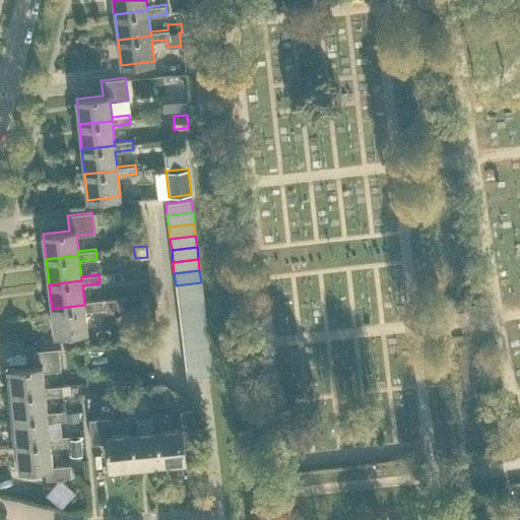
[(201,282),(176,285),(177,297),(202,294),(201,282)]
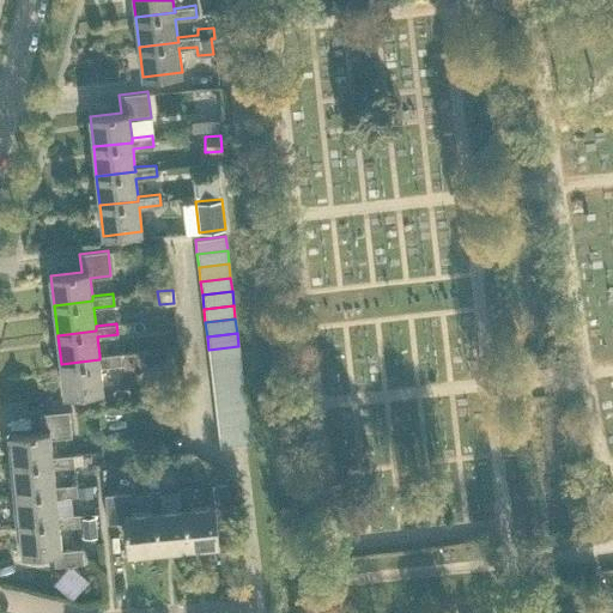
[(208,350),(210,364),(240,360),(238,346),(208,350)]
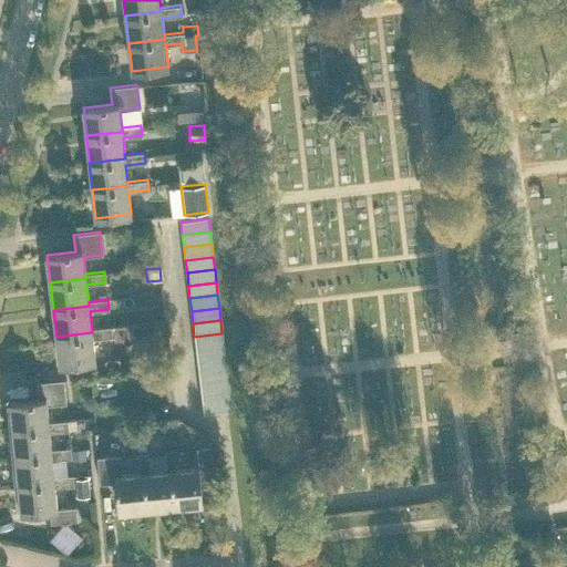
[(93,339),(112,337),(111,327),(92,329),(92,332),(57,337),(60,366),(95,361),(93,339)]
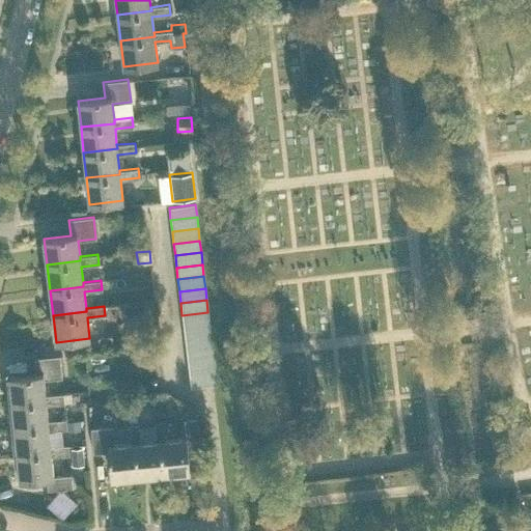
[(207,312),(182,315),(184,327),(210,324),(207,312)]
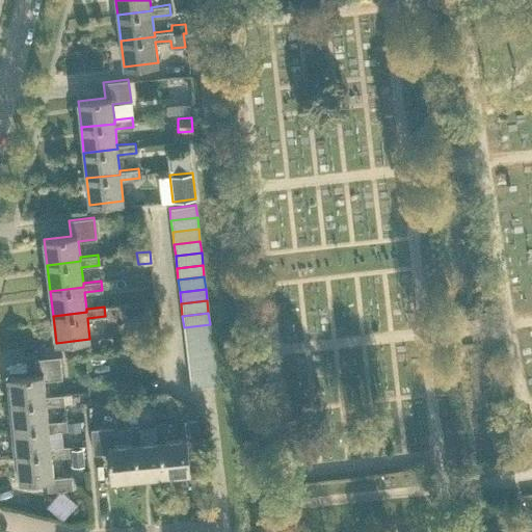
[(184,327),(185,340),(211,337),(210,324),(184,327)]
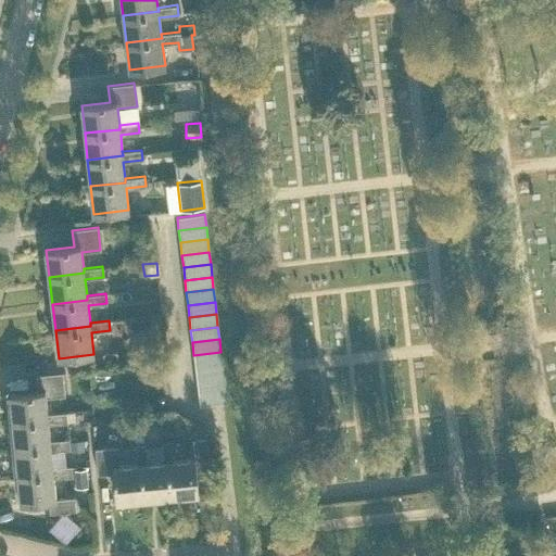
[(117,352),(103,353),(104,365),(118,364),(117,352)]
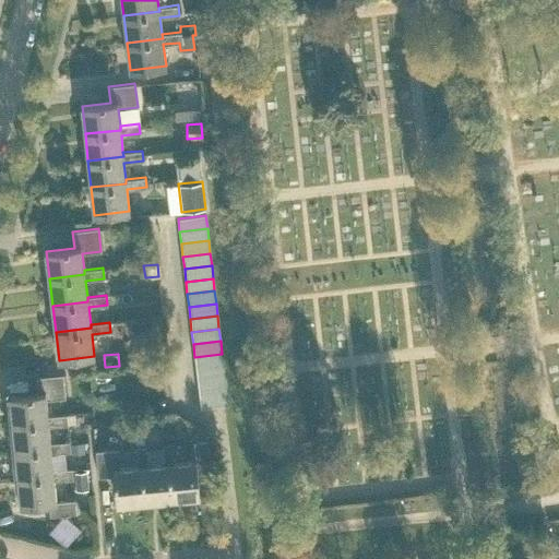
[(222,354),(194,357),(195,369),(223,366),(222,354)]
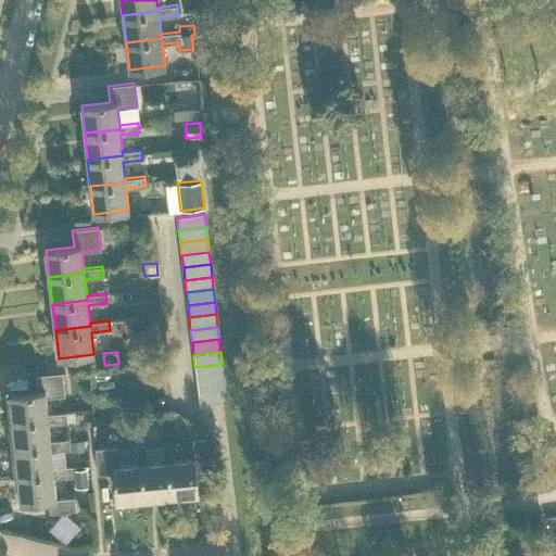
[(194,367),(197,380),(224,377),(222,364),(194,367)]
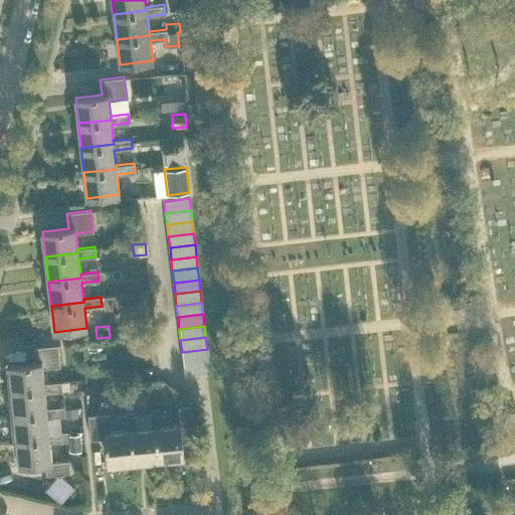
[(44,387),(43,383),(42,367),(59,366),(57,345),(33,347),(35,362),(9,364),(11,390),(44,387)]
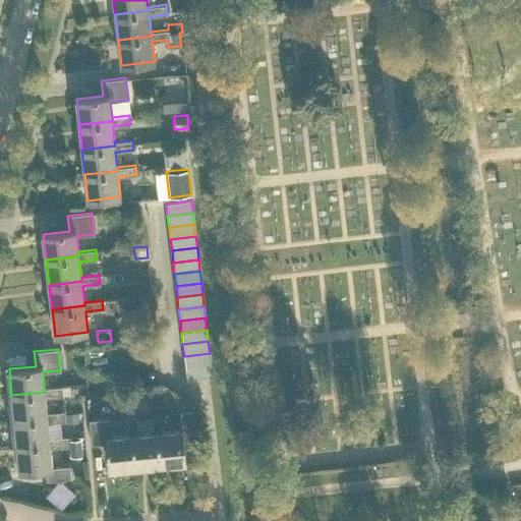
[(210,353),(184,356),(185,367),(211,364),(210,353)]
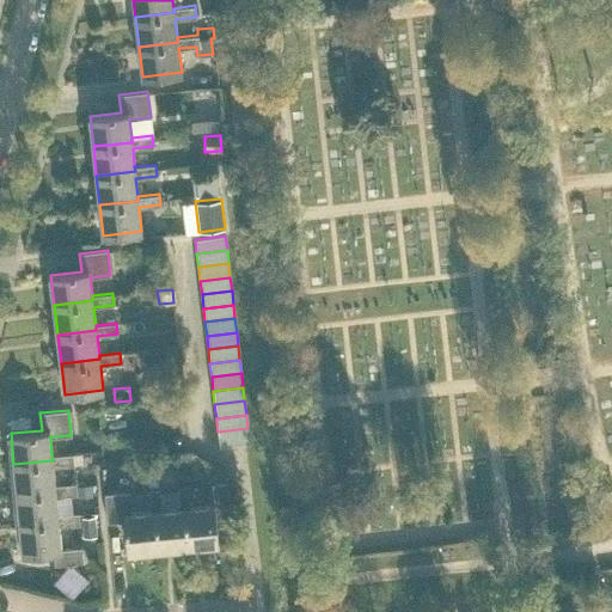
[(248,428),(218,432),(220,446),(250,442),(248,428)]
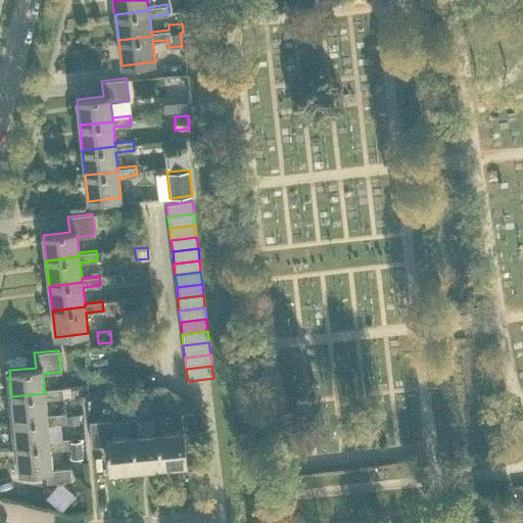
[(47,418),(47,415),(45,398),(63,396),(62,387),(44,389),(45,393),(11,396),(14,421),(47,418)]
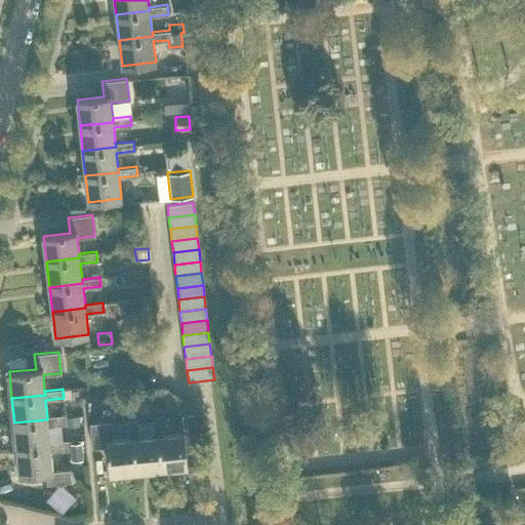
[(127,419),(136,418),(135,407),(126,408),(127,419)]
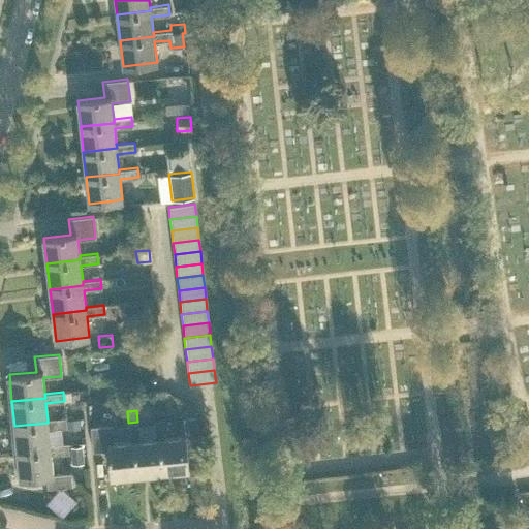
[(186,442),(198,441),(196,416),(183,417),(185,436),(165,438),(163,419),(154,421),(155,438),(159,438),(162,471),(188,469),(186,442)]
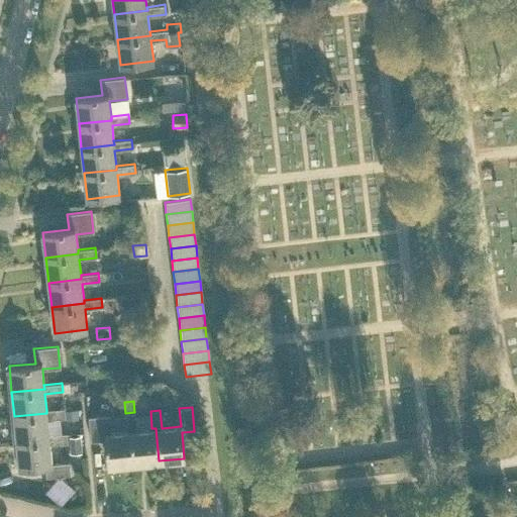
[(49,438),(48,434),(47,419),(65,417),(65,410),(64,408),(46,410),(46,413),(14,416),(16,441),(49,438)]
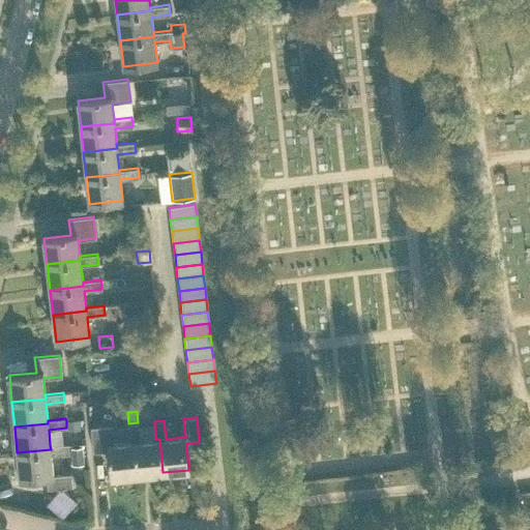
[(66,430),(79,428),(78,419),(66,420),(66,428),(66,430)]
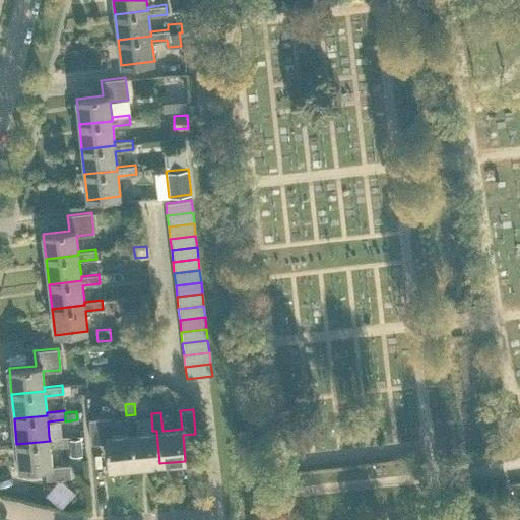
[(156,431),(152,431),(137,433),(135,414),(126,415),(128,434),(131,433),(134,466),(159,463),(156,431)]
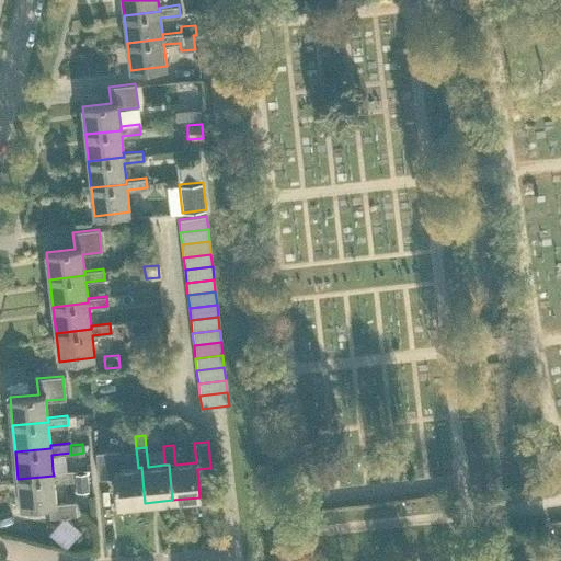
[(141,467),(138,468),(121,469),(118,450),(95,453),(99,479),(115,477),(117,505),(145,503),(141,467)]
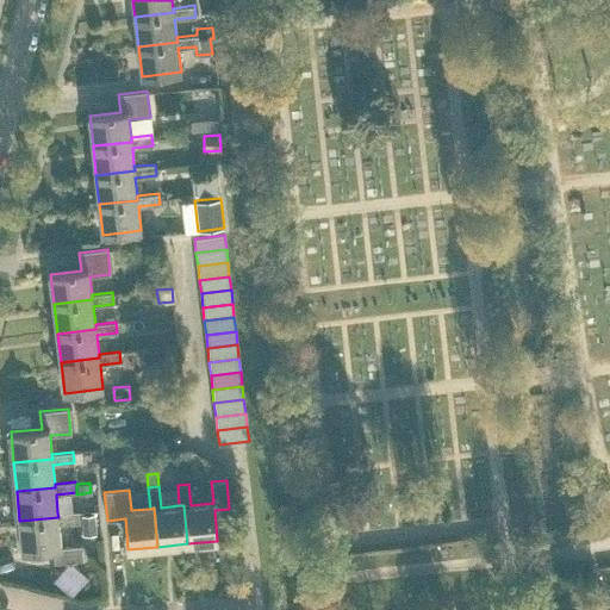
[(55,562),(83,559),(81,545),(61,547),(58,524),(80,522),(79,511),(57,512),(58,517),(19,521),(22,551),(54,548),(55,562)]
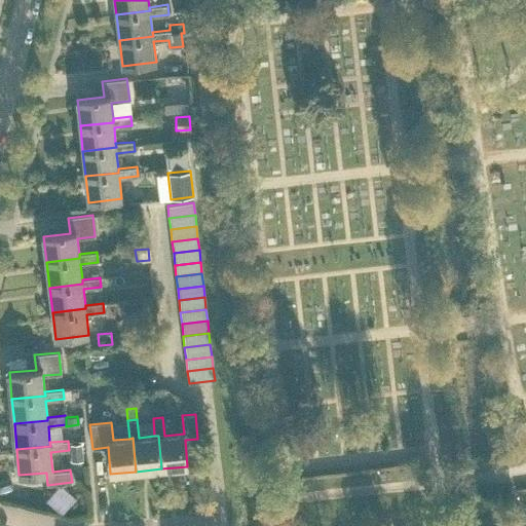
[(70,444),(72,461),(83,460),(82,443),(70,444)]
